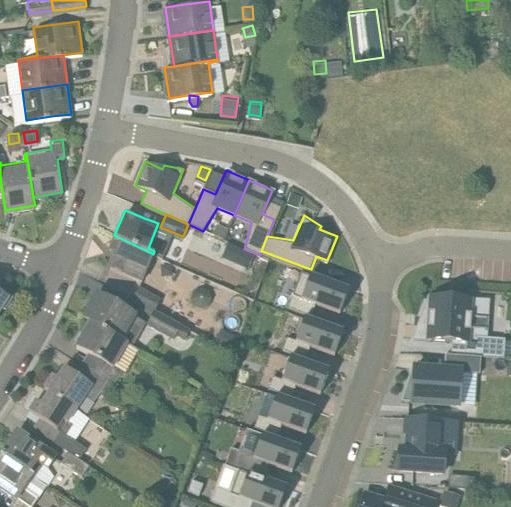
[(142,278),(153,254),(114,235),(110,246),(117,249),(110,265),(129,273),(142,278)]
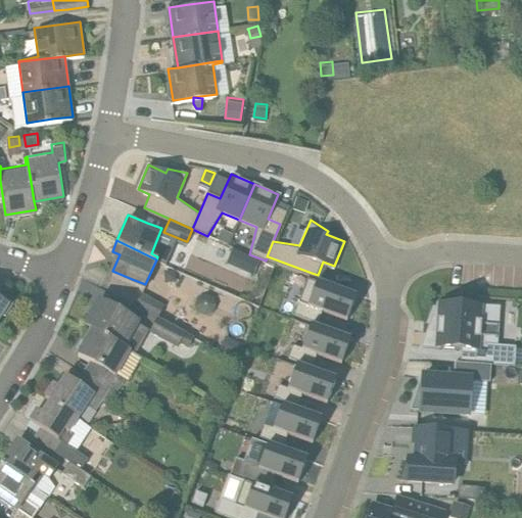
[(247,253),(242,266),(253,271),(259,259),(247,253)]
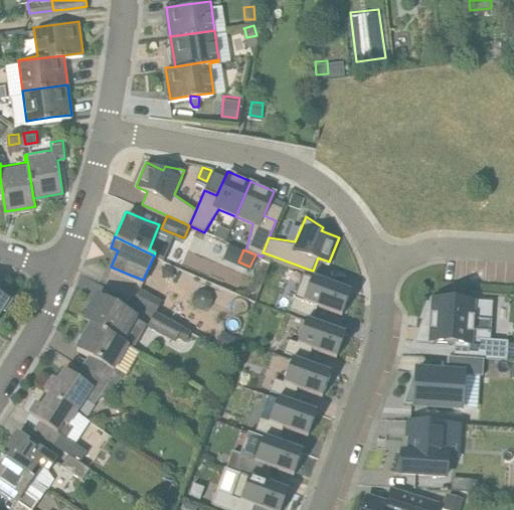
[(320,304),(344,312),(353,289),(314,275),(305,298),(296,295),(292,307),(307,312),(316,316),(320,304)]
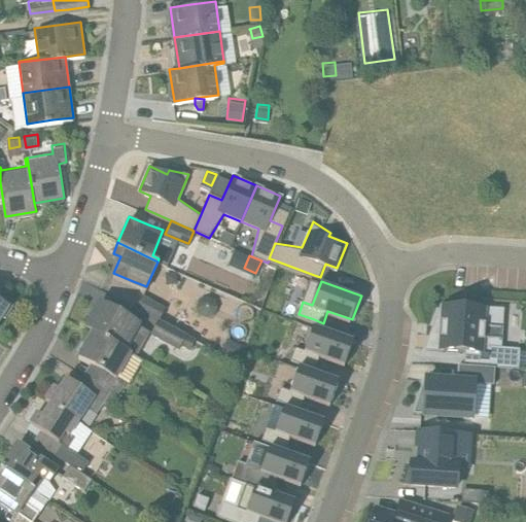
[(136,306),(158,318),(165,305),(143,291),(136,306)]
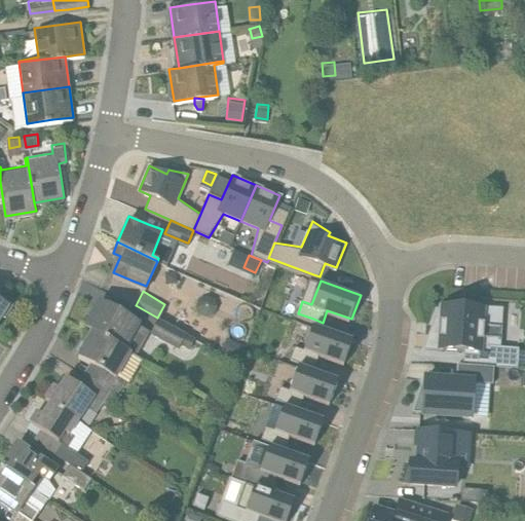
[(92,328),(125,348),(141,322),(100,298),(85,324),(92,328)]
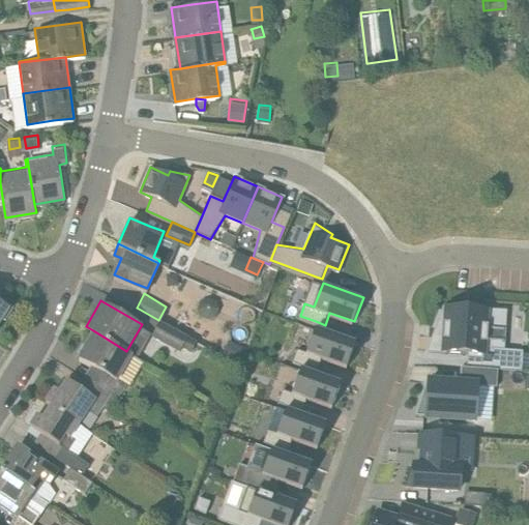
[(506,310),(491,308),(444,304),(438,322),(441,323),(441,333),(434,332),(429,347),(468,349),(467,363),(498,366),(522,368),(523,349),(504,347),(505,338),(489,337),(482,336),(483,325),(490,326),(505,327),(506,310)]
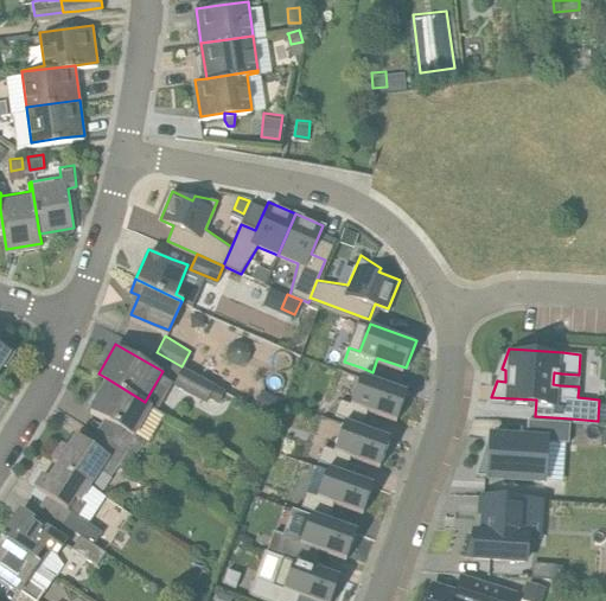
[(209,396),(214,385),(182,366),(174,379),(174,378),(173,381),(185,388),(206,400),(209,396)]
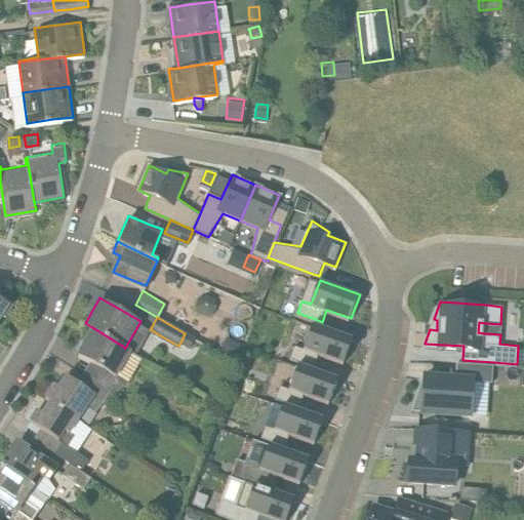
[(320,350),(345,359),(354,335),(314,321),(305,345),(295,342),(291,353),(307,359),(316,362),(320,350)]
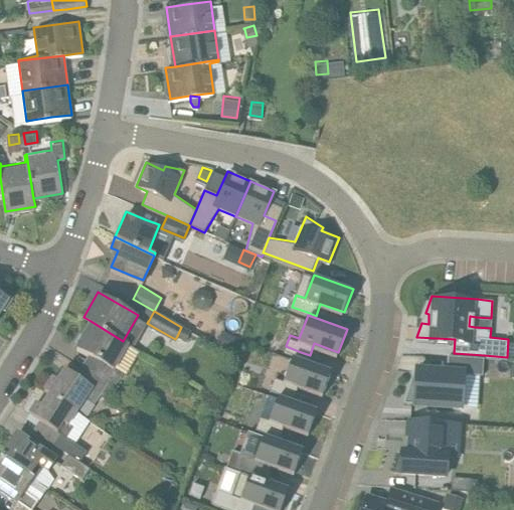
[(116,365),(128,344),(123,341),(91,321),(76,346),(88,352),(81,363),(101,375),(112,383),(114,384),(124,370),(116,365)]
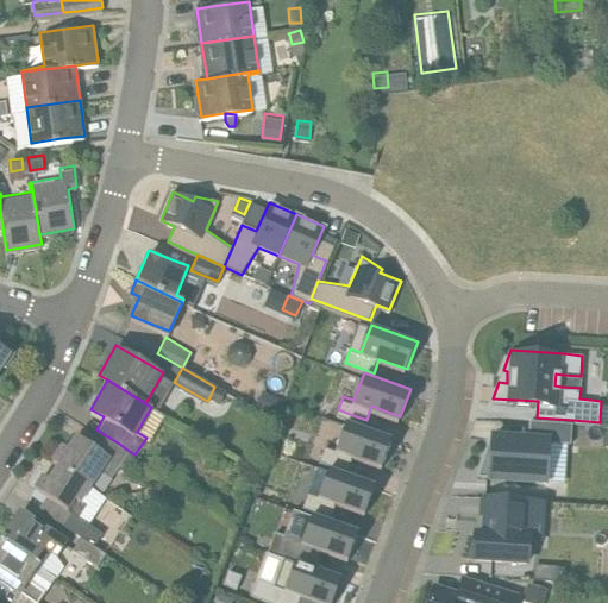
[(210,397),(220,402),(227,389),(215,383),(214,387),(210,397)]
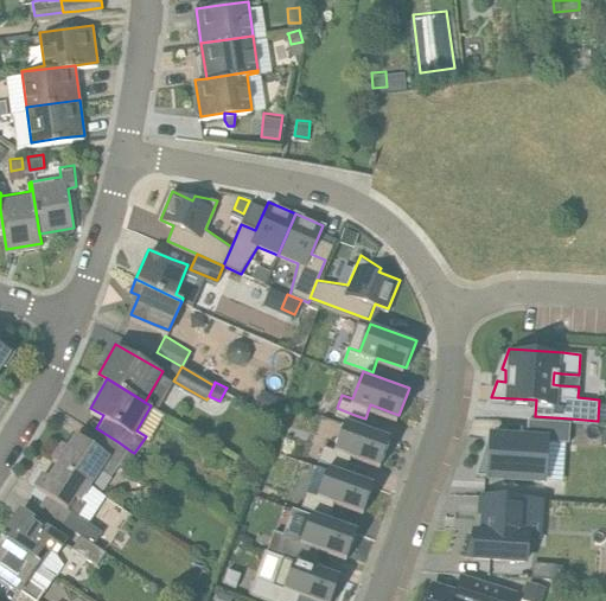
[(262,387),(254,402),(273,411),(281,397),(262,387)]
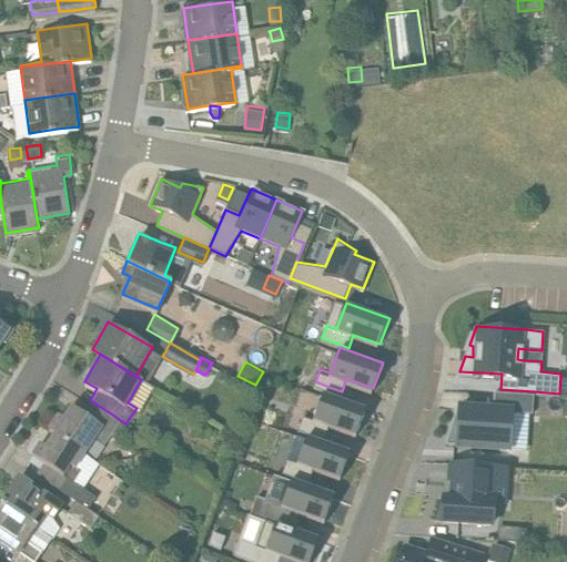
[(456,405),(446,441),(510,446),(512,409),(533,410),(534,391),(500,389),(494,389),(493,407),(456,405)]
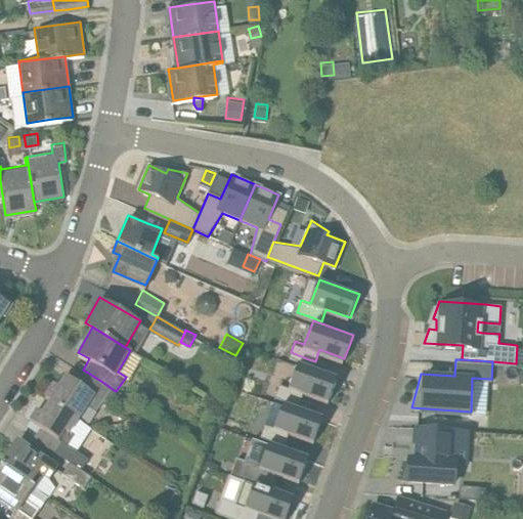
[(305,390),(330,399),(338,375),(298,360),(290,385),(280,381),(276,393),(292,399),(301,402),(305,390)]
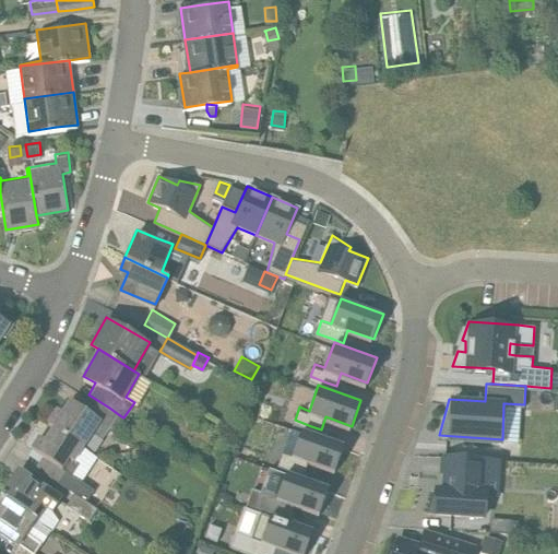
[(85,444),(94,431),(109,408),(88,395),(82,405),(70,398),(62,410),(57,407),(49,420),(85,444)]
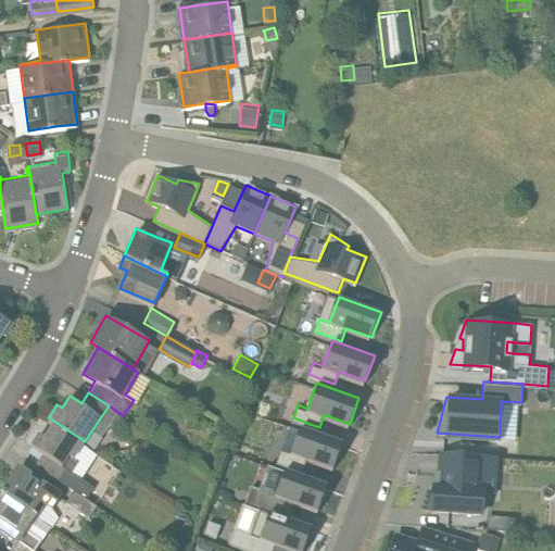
[(74,458),(85,441),(49,417),(48,418),(54,422),(45,436),(39,431),(32,443),(43,452),(36,463),(63,480),(71,470),(62,464),(68,454),(74,458)]
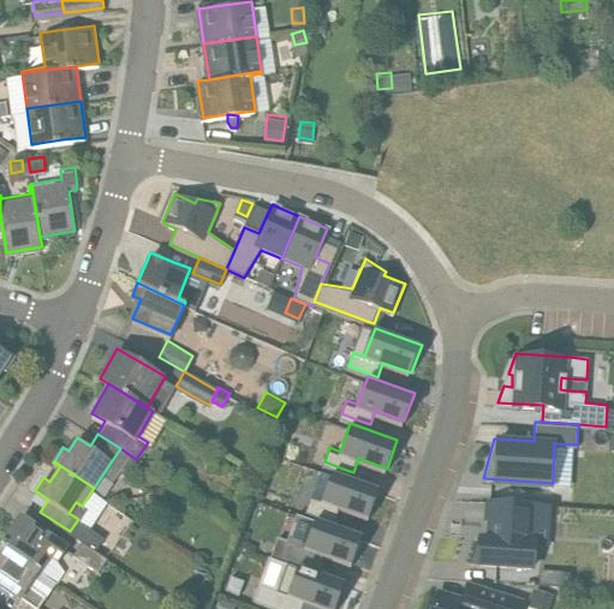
[(341,505),(370,515),(380,487),(333,470),(323,499),(313,494),(307,508),(325,515),(335,519),(341,505)]
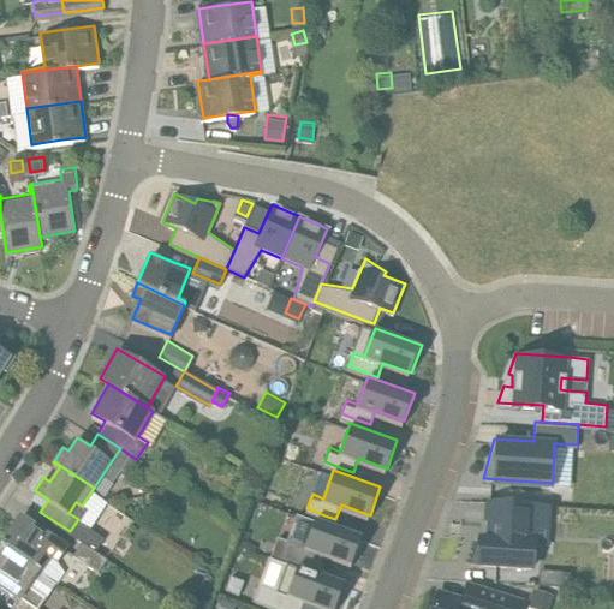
[(481,532),(470,556),(480,557),(532,561),(535,536),(529,536),(530,517),(549,518),(549,502),(489,499),(488,514),(493,514),(492,533),(481,532)]
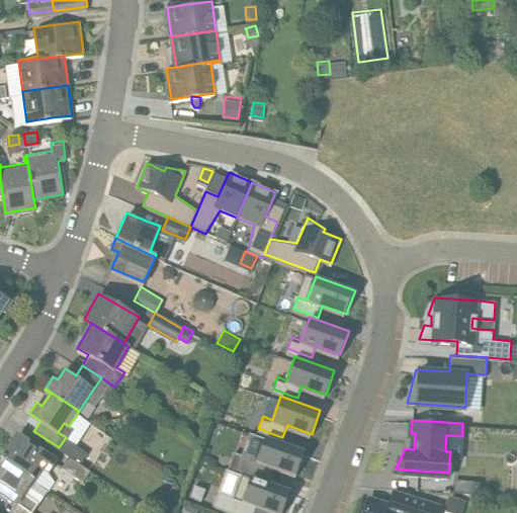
[(56,459),(34,444),(17,433),(1,458),(34,480),(37,476),(35,475),(39,467),(48,473),(56,459)]
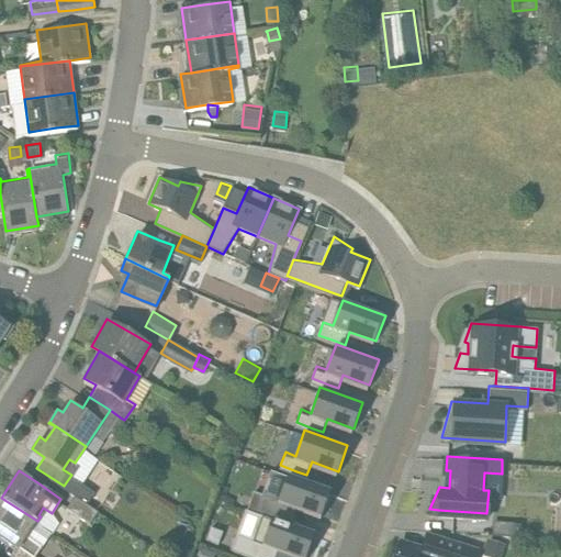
[(295,505),(322,514),(332,489),(289,474),(279,499),(269,496),(265,509),(281,514),(291,517),(295,505)]
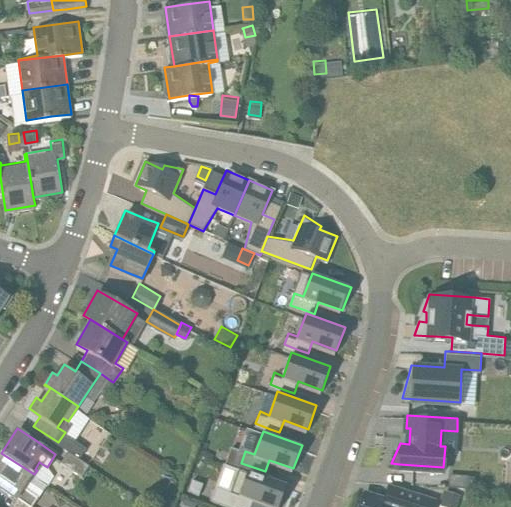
[(89,463),(68,449),(60,460),(81,474),(89,463)]
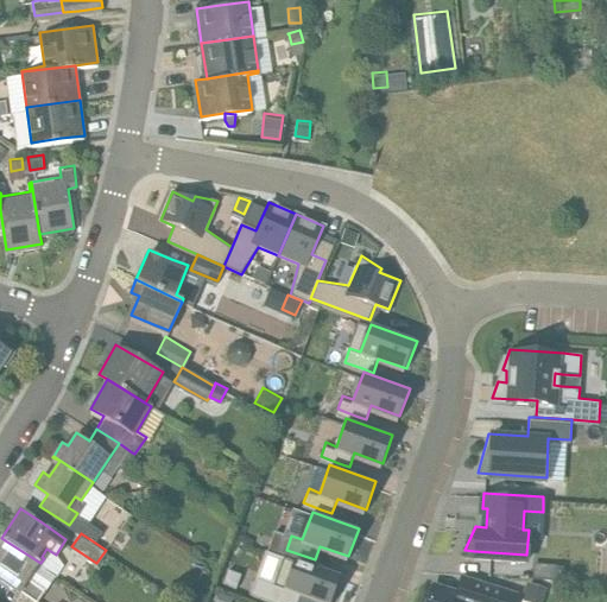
[(39,564),(40,563),(1,538),(0,539),(0,593),(14,601),(38,601),(37,601),(55,574),(39,564)]
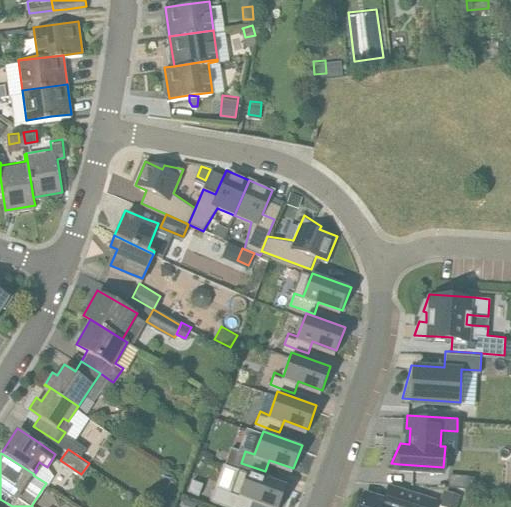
[(231,490),(276,506),(279,506),(287,485),(239,467),(231,490)]
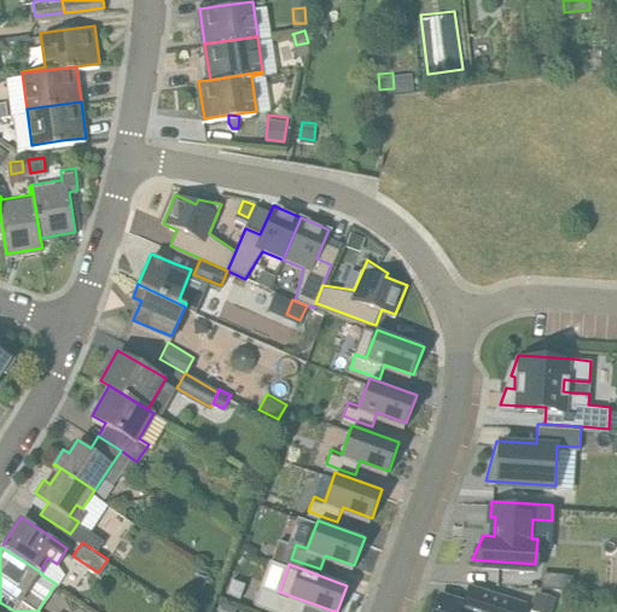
[(227,589),(240,594),(245,582),(232,577),(227,589)]
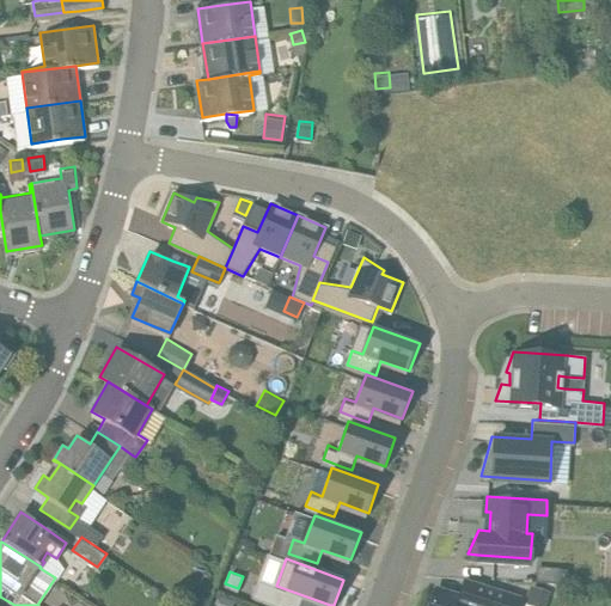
[(429,605),(514,605),(519,594),(472,580),(469,592),(466,591),(462,593),(437,586),(429,605)]
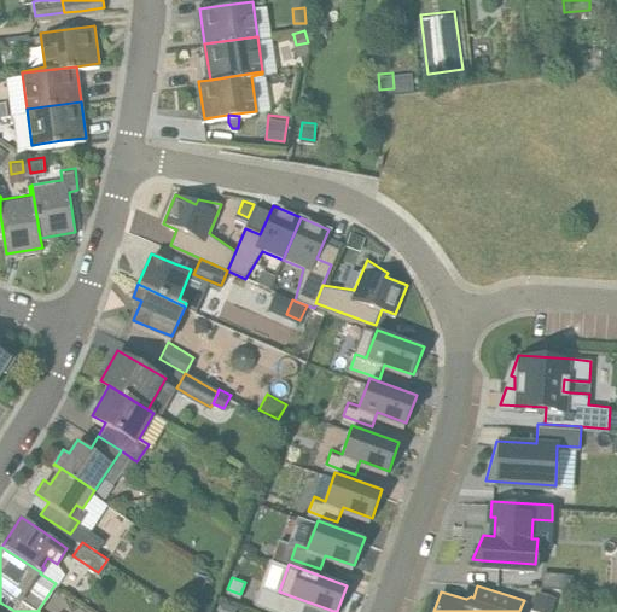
[(533,606),(548,611),(551,611),(557,594),(537,588),(533,606)]
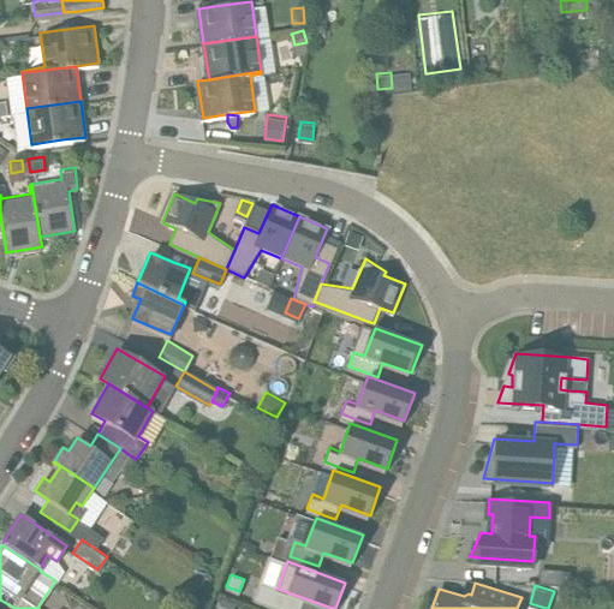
[(183,603),(190,608),(204,608),(213,599),(197,586),(183,603)]
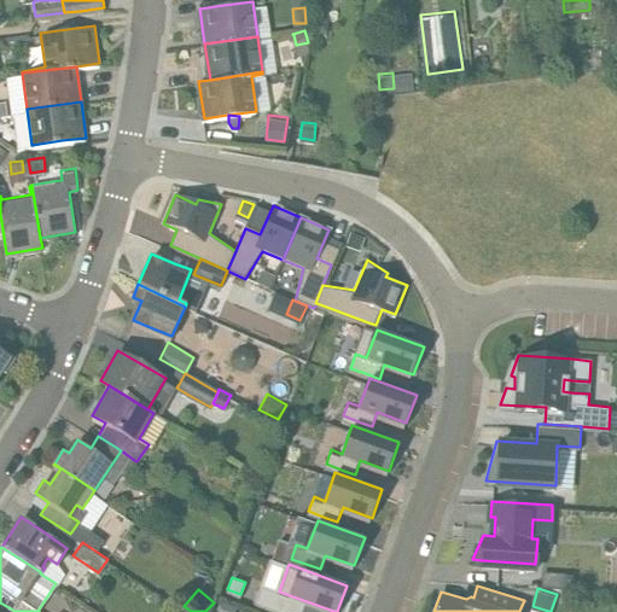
[(234,611),(237,605),(234,605),(223,600),(219,611),(234,611)]
